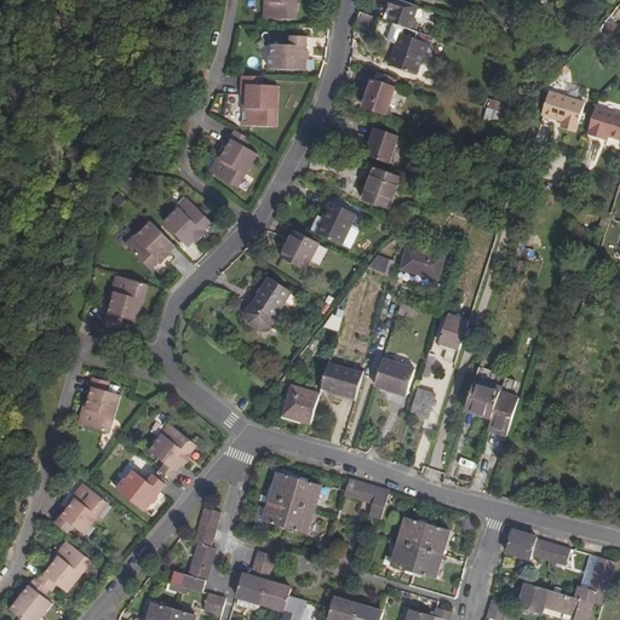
[(269,0),(268,18),(298,21),(298,0),(269,0)]
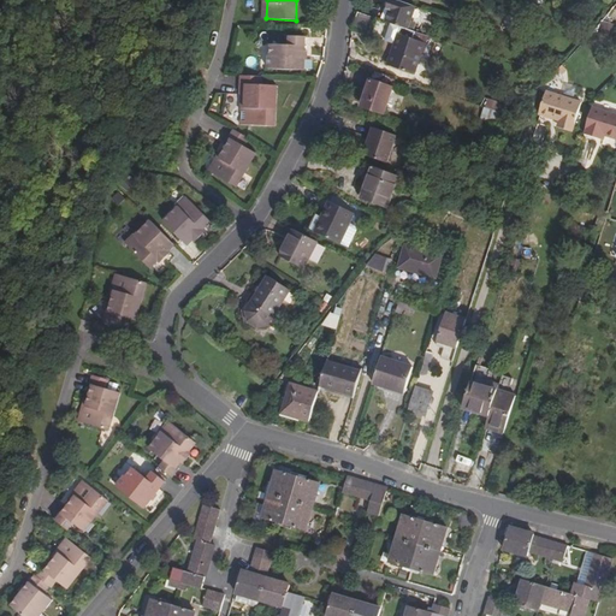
[(416,6),(397,0),(390,0),(388,9),(390,10),(386,22),(402,27),(408,29),(416,6)]
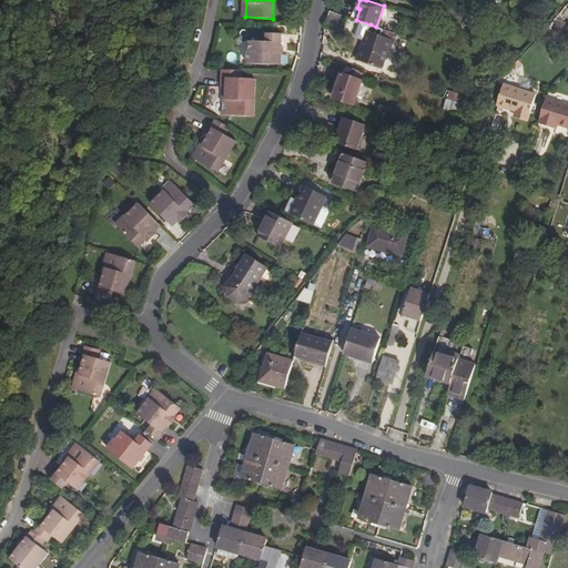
[(347,17),(331,11),(326,26),(342,32),(347,17)]
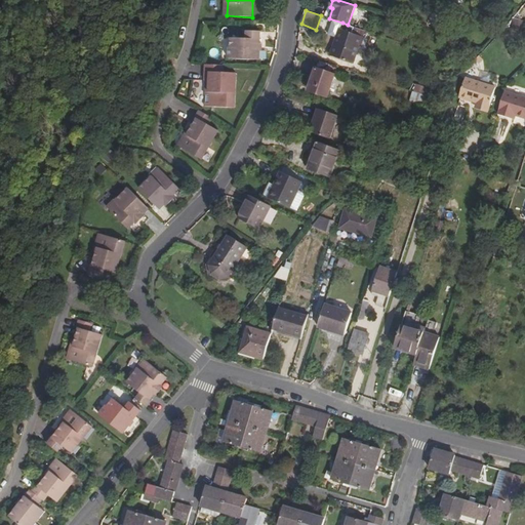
[(356,34),(357,28),(348,25),(342,23),(330,55),(353,64),(363,37),(356,34)]
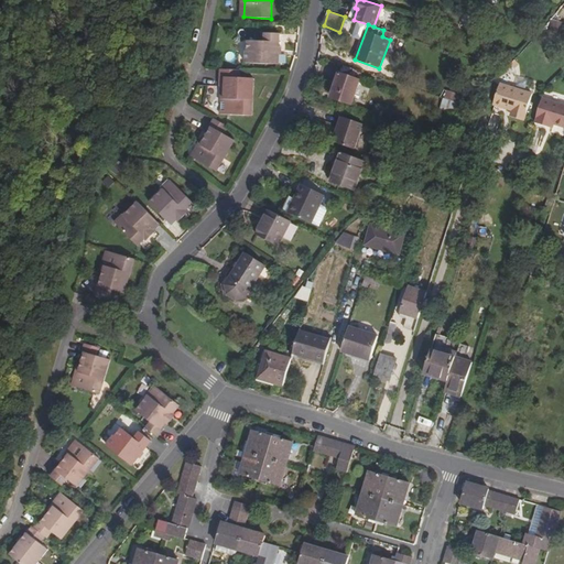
[(280,55),(280,49),(280,34),(266,33),(266,42),(249,41),(249,52),(247,52),(246,64),(279,65),(280,55)]
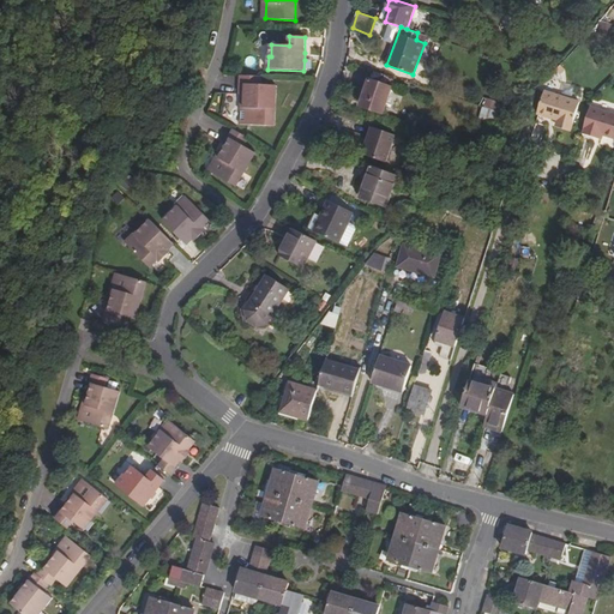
[(263,43),(260,58),(268,59),(270,46),(263,43)]
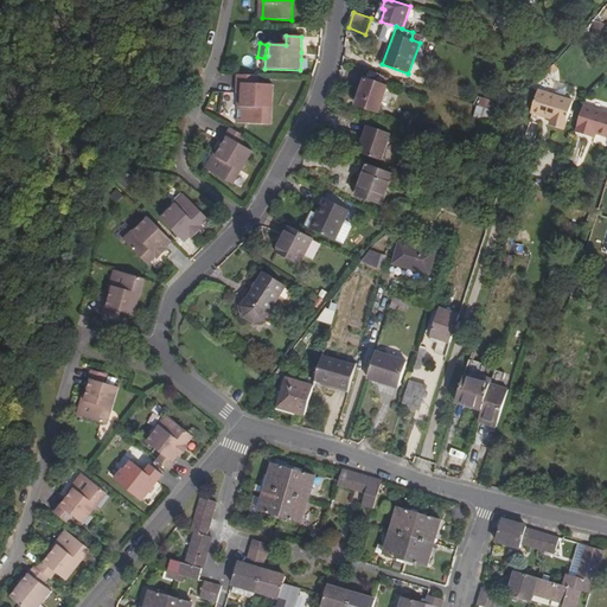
[(256,85),(256,76),(238,75),(238,84),(241,84),(240,98),(238,122),(268,123),(269,85),(256,85)]
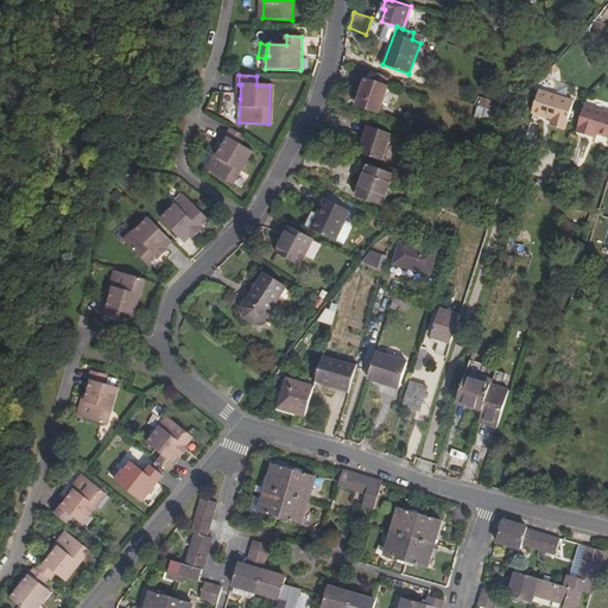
[(359,105),(379,111),(387,87),(367,80),(359,105)]
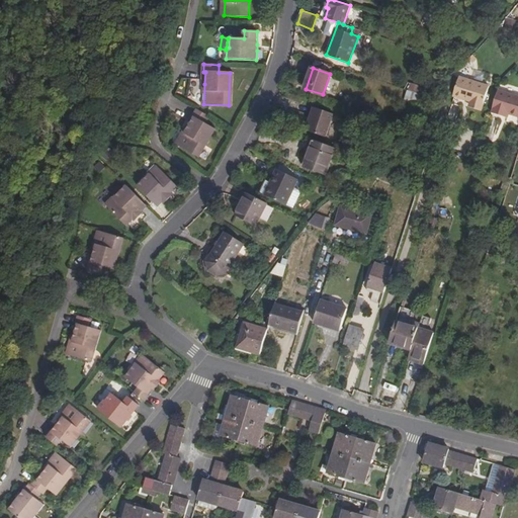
[(457,97),(463,77),(459,76),(453,96),(457,97)]
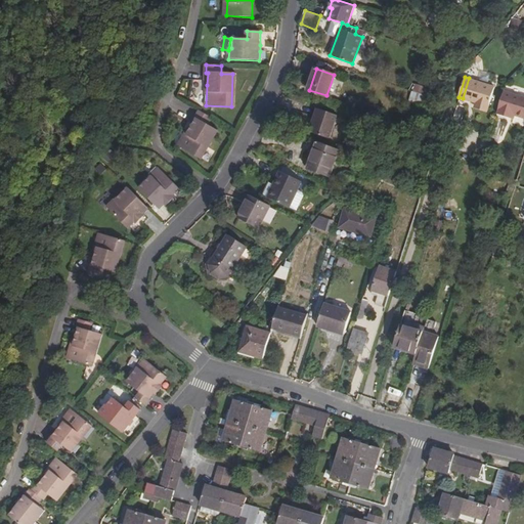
[(473,102),(479,81),(469,78),(463,98),(473,102)]
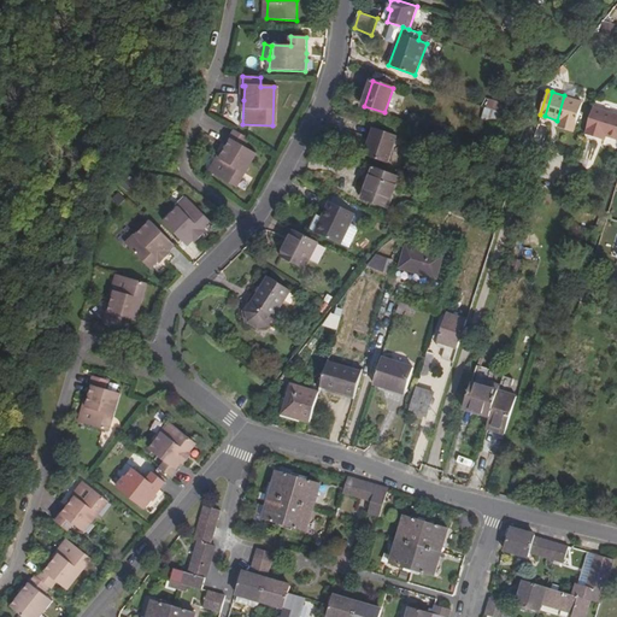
[(582,101),(564,95),(557,121),(559,122),(559,124),(574,128),(582,101)]
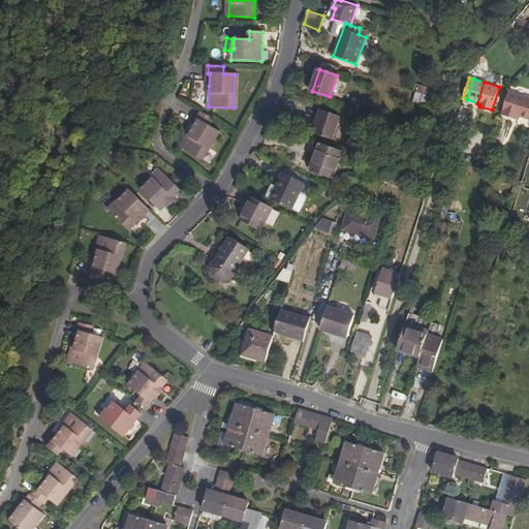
[(528,97),(508,91),(502,114),(512,117),(514,114),(519,116),(528,119),(528,97)]
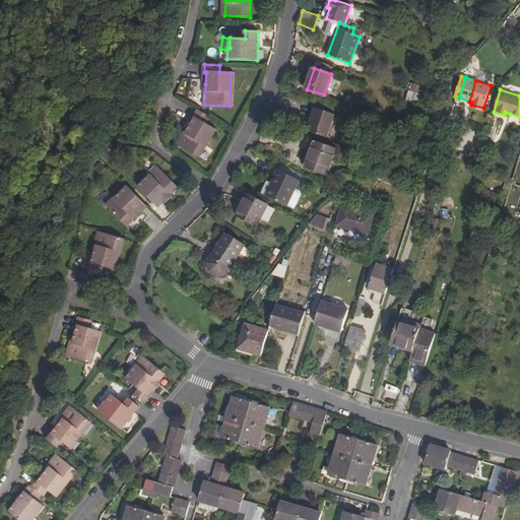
[(403,100),(417,106),(428,96),(407,90),(403,100)]
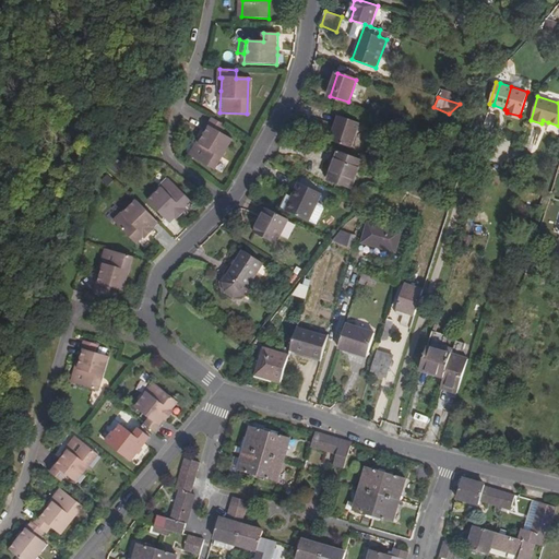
[(340,114),(336,122),(340,125),(336,131),(333,141),(352,147),(360,121),(340,114)]
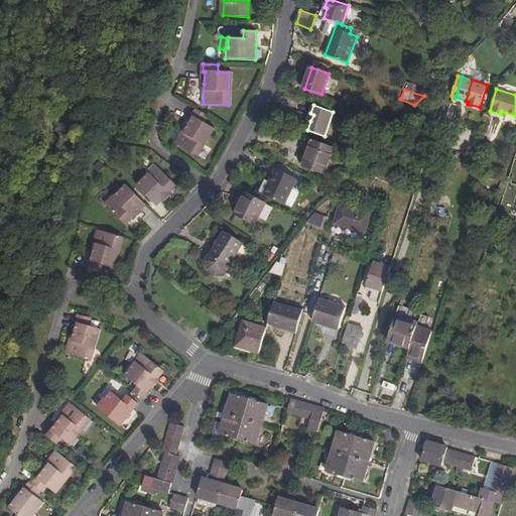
[(206,123),(209,116),(196,109),(192,116),(194,117),(187,127),(176,144),(199,157),(215,129),(206,123)]
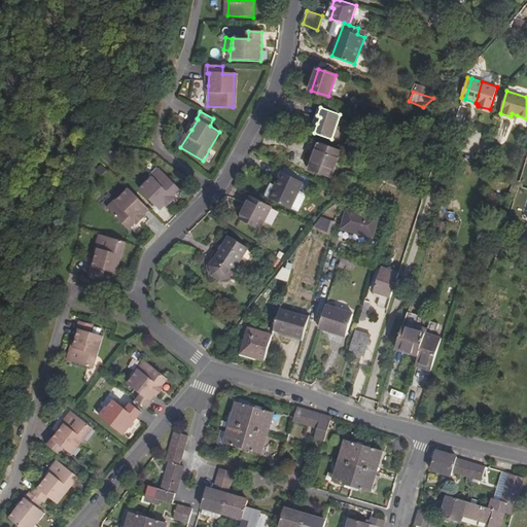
[(178,146),(180,147),(191,130),(188,129),(178,146)]
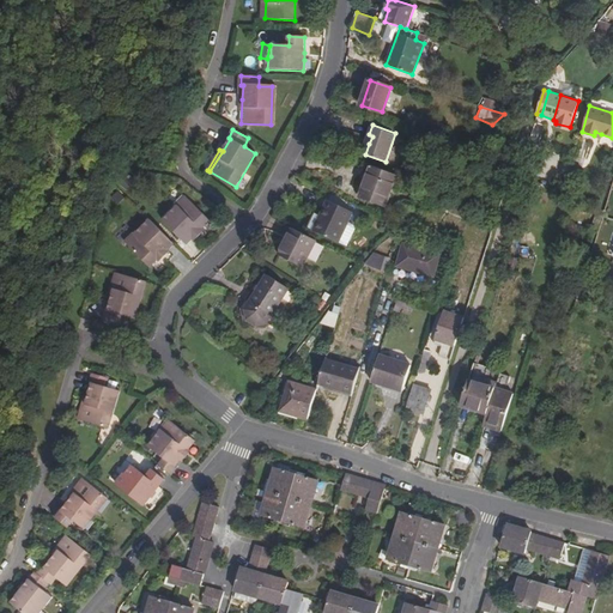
[(398,175),(372,165),(360,198),(386,207),(398,175)]
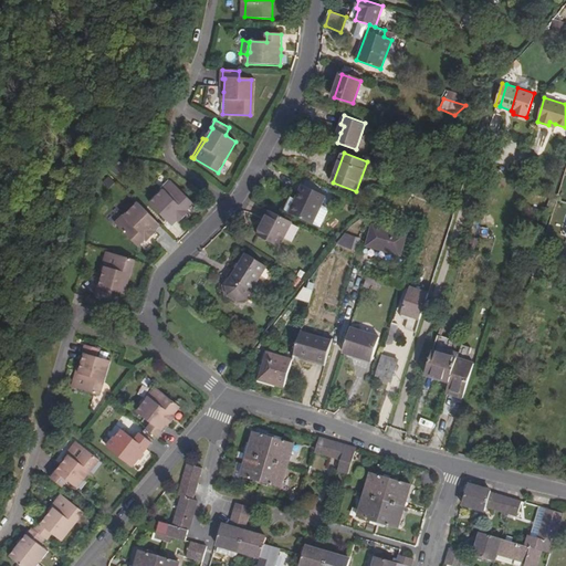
[(178,220),(186,212),(194,205),(170,181),(161,189),(163,190),(149,203),(171,226),(178,220)]
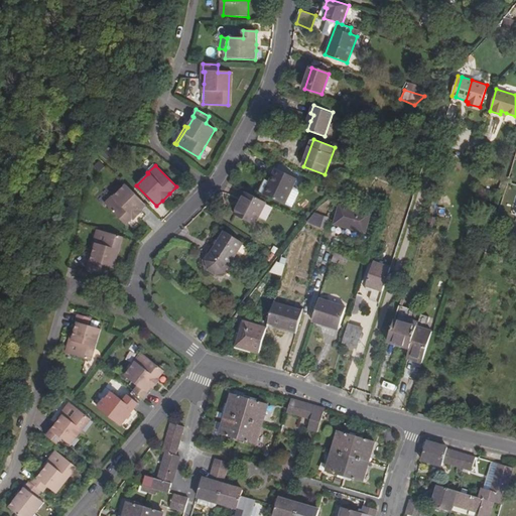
[(265,195),(286,205),(295,185),(298,178),(277,168),(265,195)]
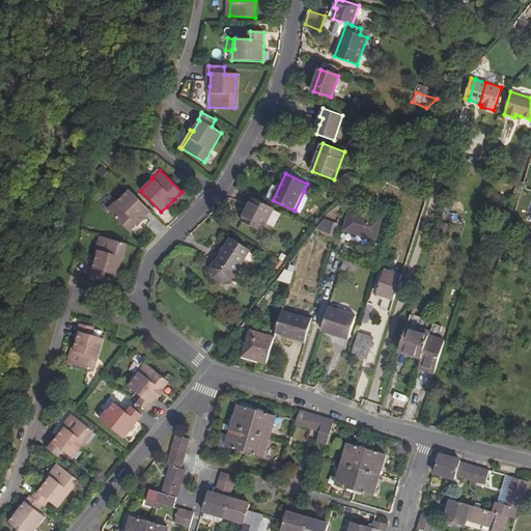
[(150,212),(129,190),(117,202),(116,201),(107,210),(130,232),(137,225),(145,217),(150,212)]
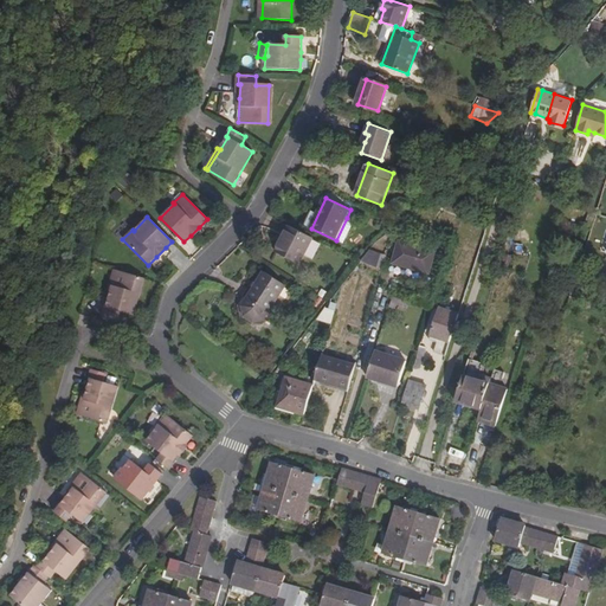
[(347,218),(336,240),(345,244),(355,221),(347,218)]
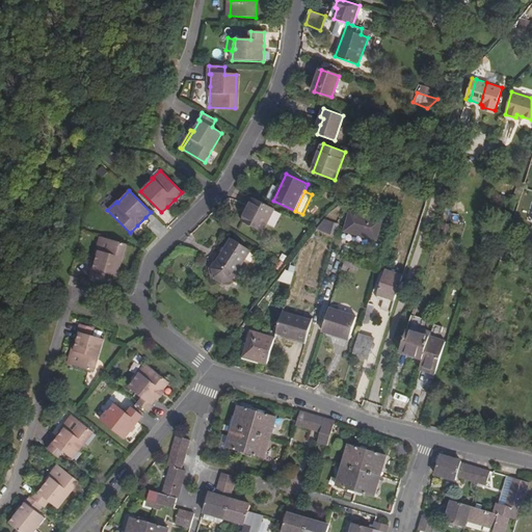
[(339,201),(342,194),(337,191),(334,197),(339,201)]
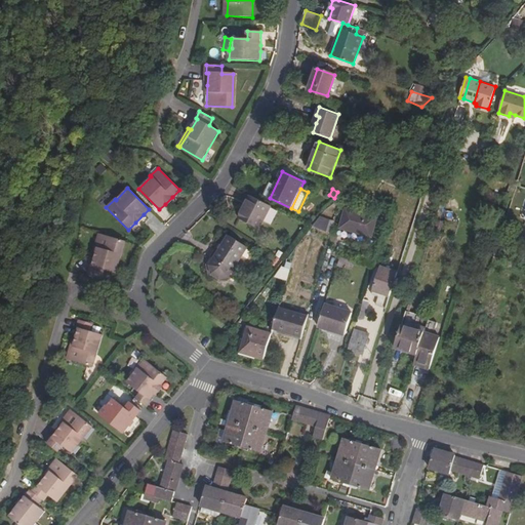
[(258,228),(270,206),(251,196),(240,218),(258,228)]
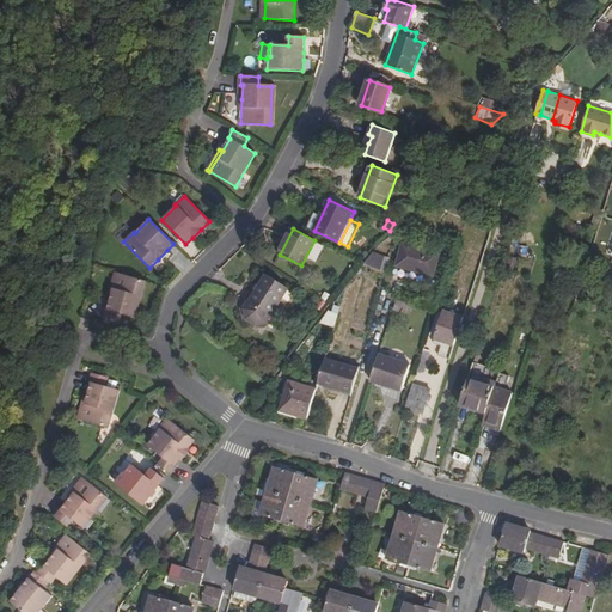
[(203,231),(201,230),(193,238),(194,240),(203,231)]
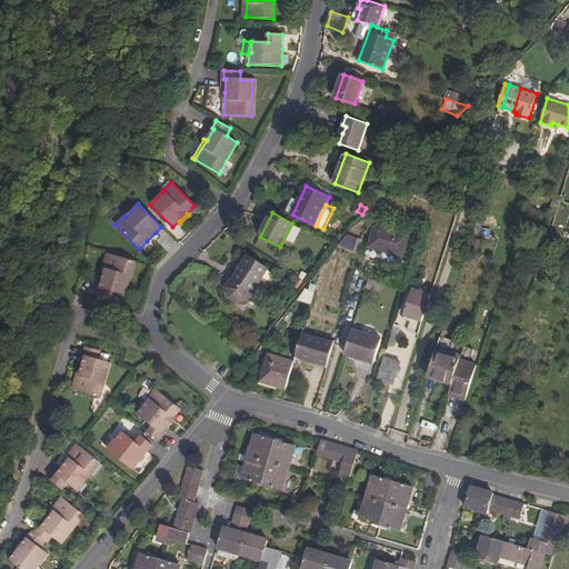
[(369,247),(402,257),(409,236),(376,227),(369,247)]
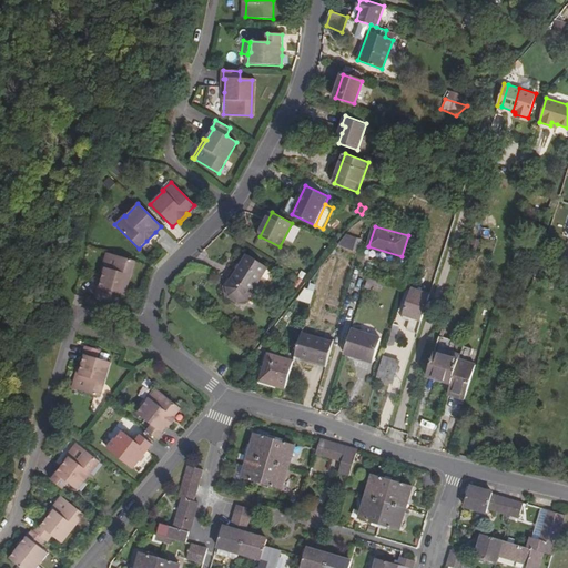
[(155,232),(146,241),(148,243),(156,234),(155,232)]
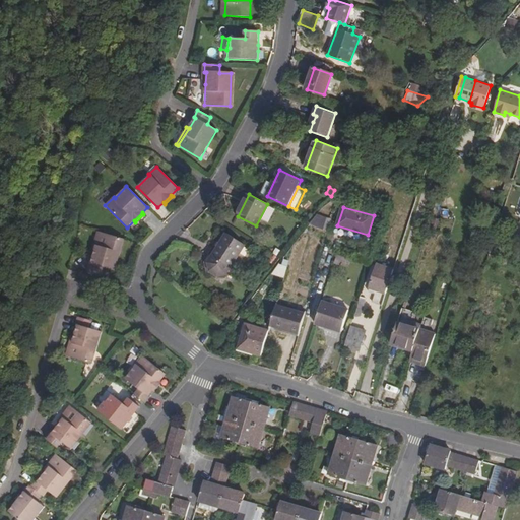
[(332,221),(319,217),(312,224),(329,231),(332,221)]
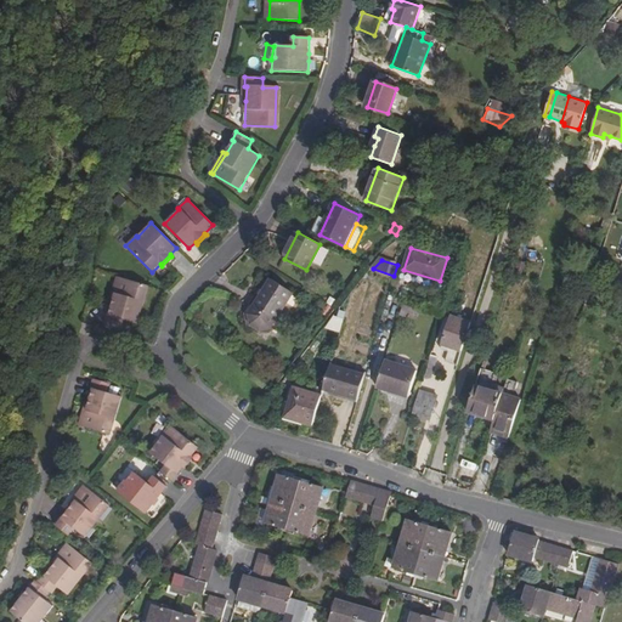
[(120,277),(117,276),(108,303),(112,304),(120,277)]
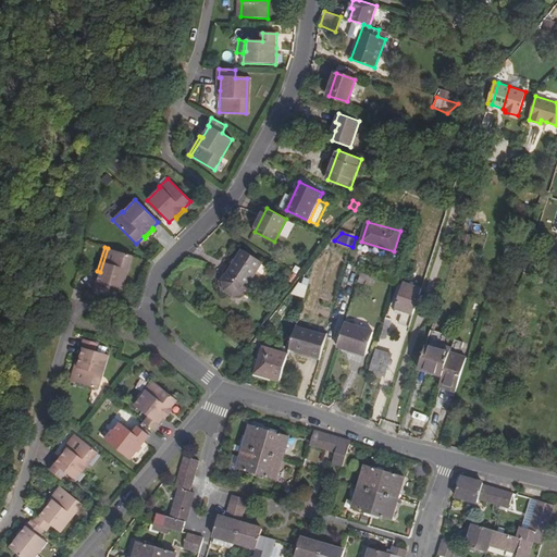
[(108,248),(100,272),(97,283),(96,282),(93,291),(108,294),(111,287),(123,291),(133,256),(108,248)]
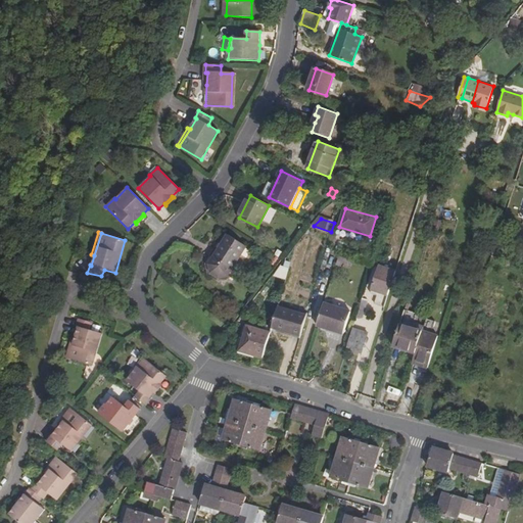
[(219,277),(228,275),(246,246),(228,235),(209,264),(211,272),(219,277)]
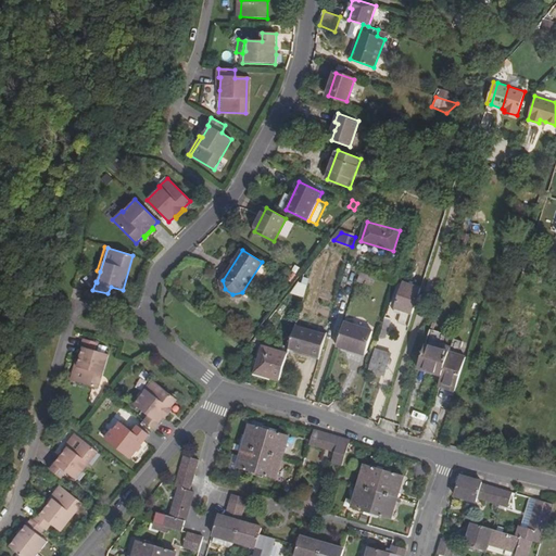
[(308,279),(302,278),(292,294),(303,298),(308,279)]
